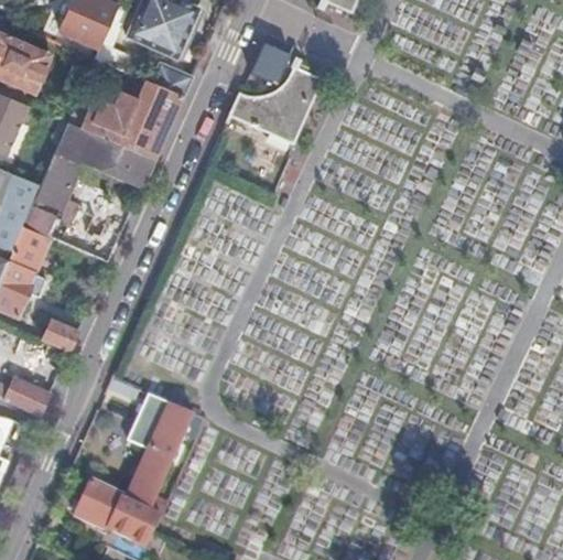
[(99,45),(118,3),(110,0),(71,0),(60,28),(99,45)]
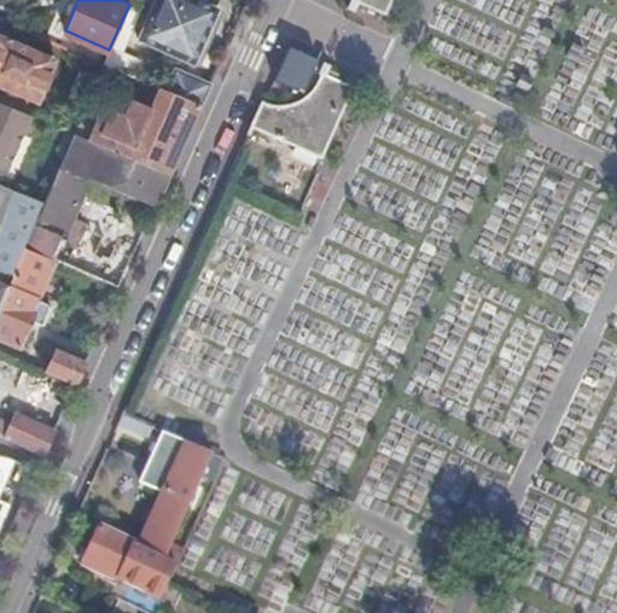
[(156,0),(139,36),(195,60),(220,7),(204,0),(156,0)]
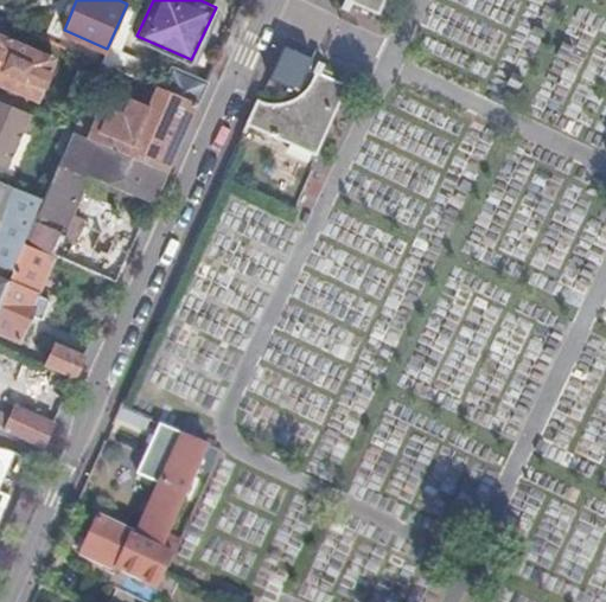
[(351,0),(346,0),(342,11),(349,13),(352,5),(378,15),(386,0),(351,0)]
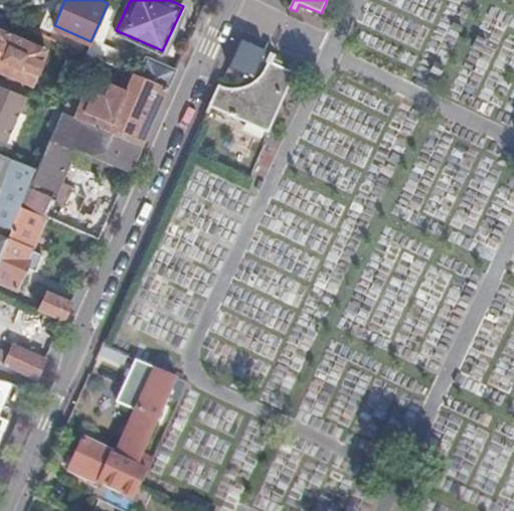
[(0,69),(30,83),(46,48),(0,27),(0,69)]
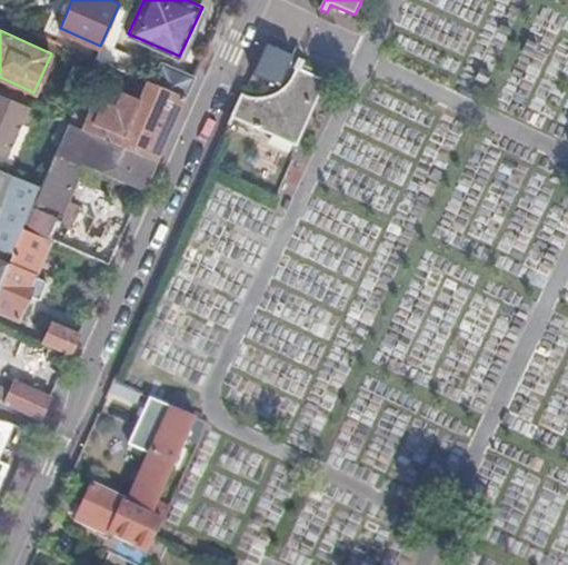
[(227,124),(229,125),(231,126),(235,118),(297,145),(326,80),(301,69),(305,62),(298,59),(294,70),(296,71),(292,79),(288,85),(285,88),(282,90),(279,92),(275,95),(271,96),(266,97),(257,98),(249,97),(248,97),(245,96),(246,93),(243,92),(241,91),(227,124)]
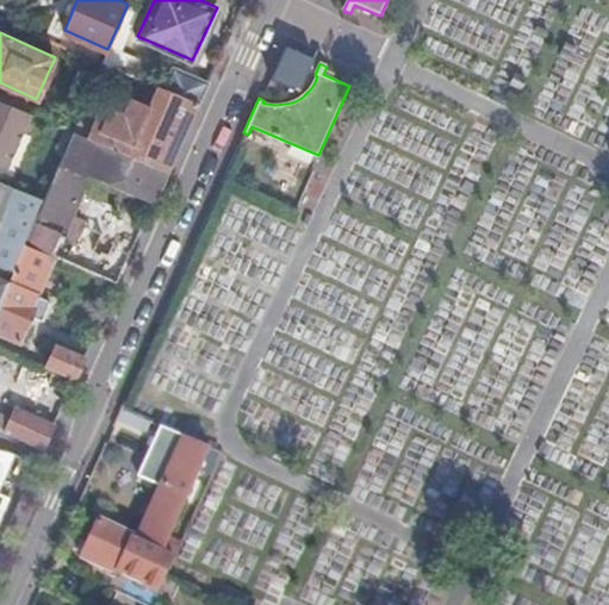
[(175,64),(163,88),(199,103),(209,81),(175,64)]
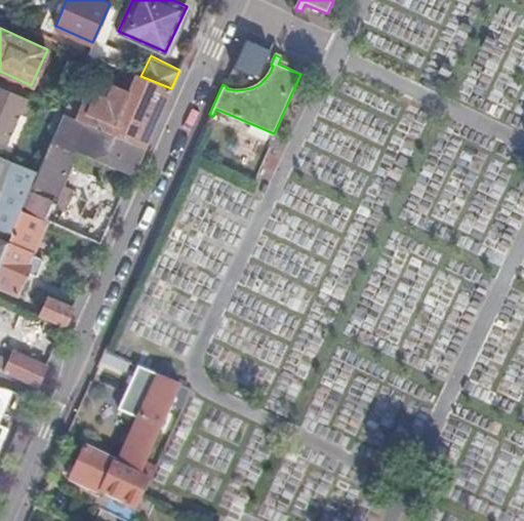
[(140,76),(136,73),(126,95),(162,111),(171,88),(140,76)]
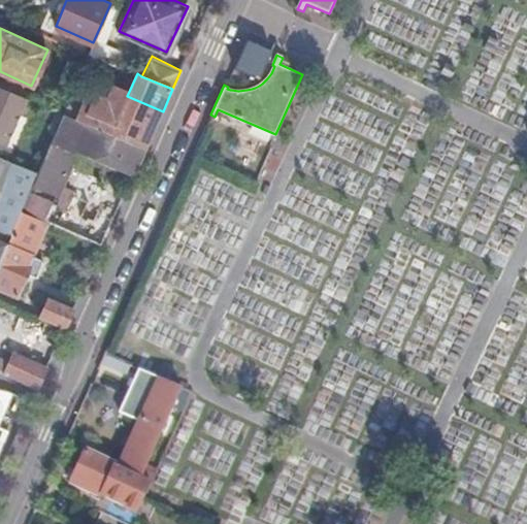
[(0,157),(27,97),(0,85),(0,157)]
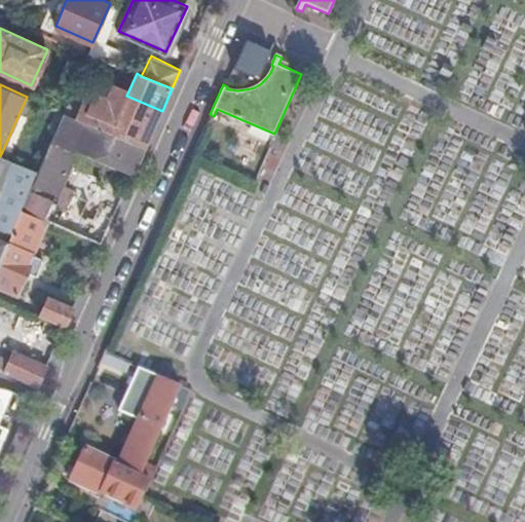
[(86,94),(76,117),(145,148),(156,123),(86,94)]
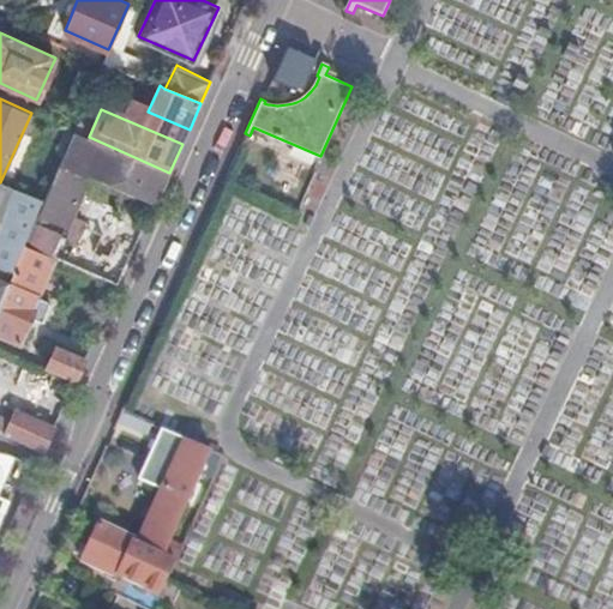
[(66,222),(91,167),(160,194),(169,173),(89,137),(76,132),(44,203),(41,211),(66,222)]
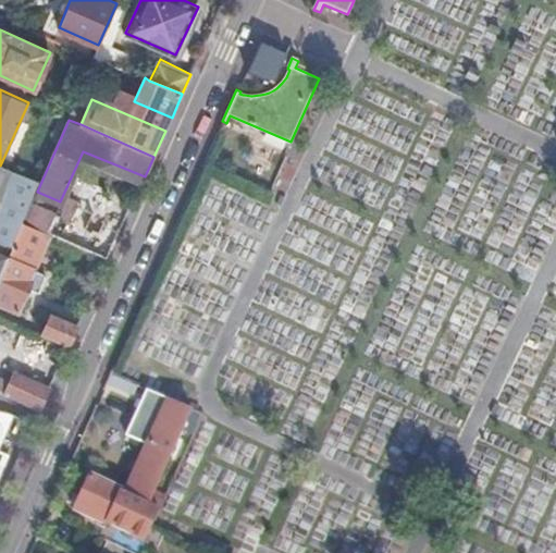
[(24,221),(37,192),(40,184),(12,171),(3,196),(0,204),(0,241),(13,246),(24,221)]
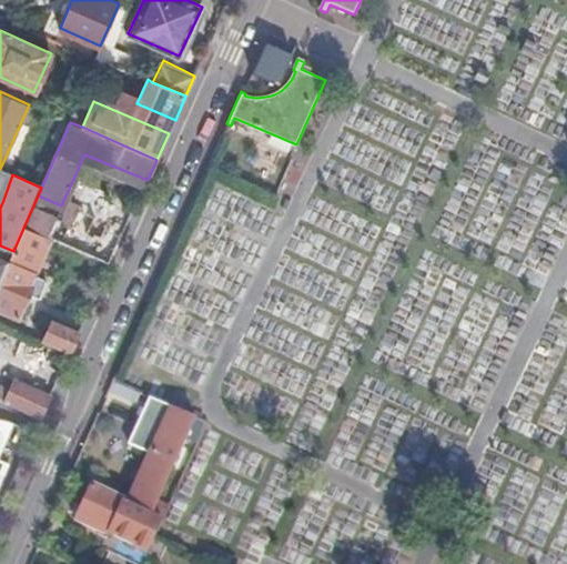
[(60,211),(48,234),(53,238),(111,261),(122,238),(93,225),(97,215),(80,208),(76,218),(60,211)]
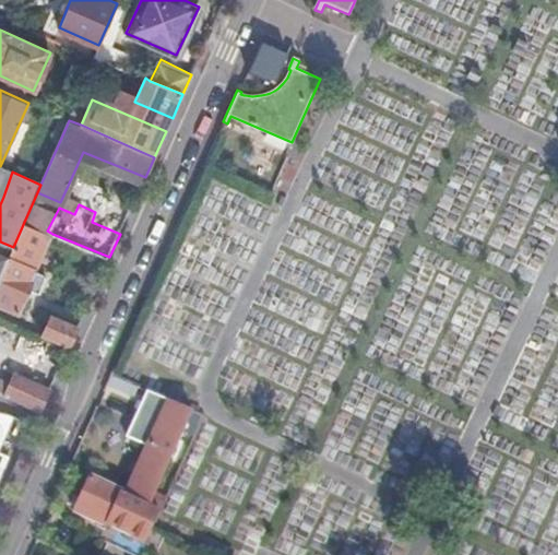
[(47,274),(37,269),(52,234),(47,231),(24,222),(13,247),(0,276),(0,304),(19,313),(28,288),(39,293),(47,274)]
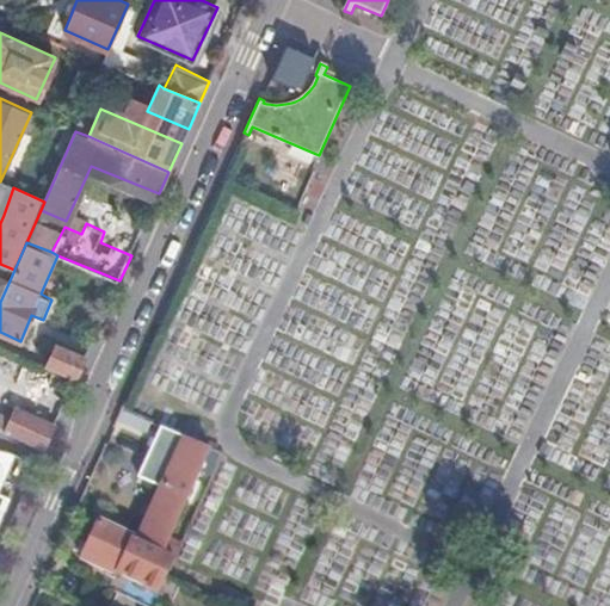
[(0,264),(0,302),(14,270),(0,264)]
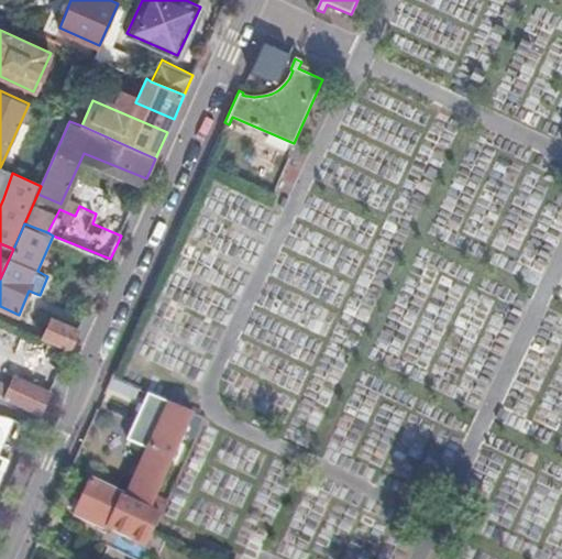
[(52,316),(42,337),(59,344),(70,349),(80,328),(52,316)]
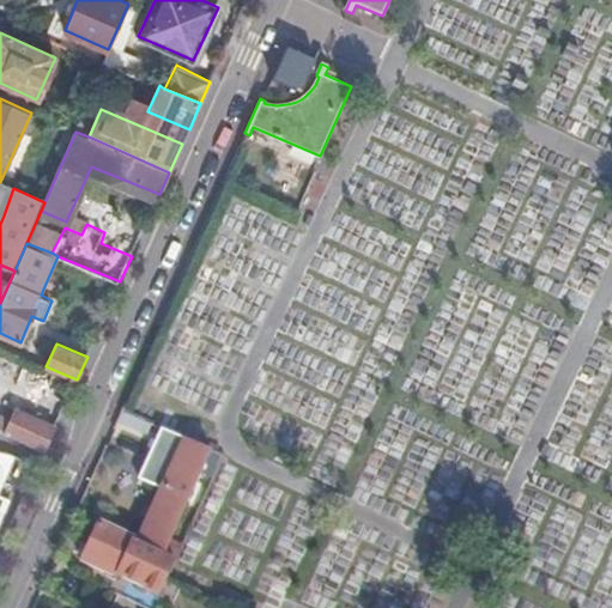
[(70,397),(77,380),(65,375),(56,391),(70,397)]
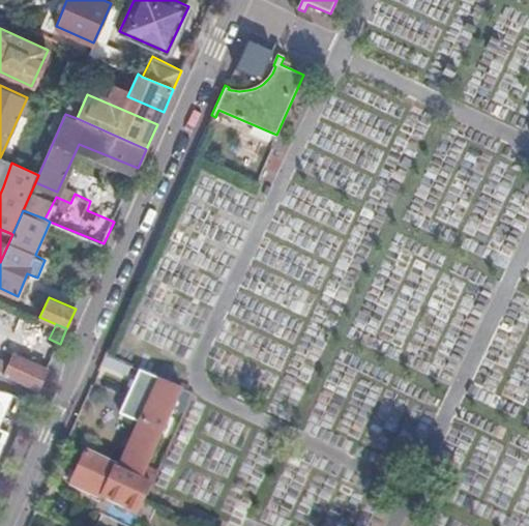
[(0,371),(39,388),(50,368),(15,353),(10,362),(0,357),(0,371)]
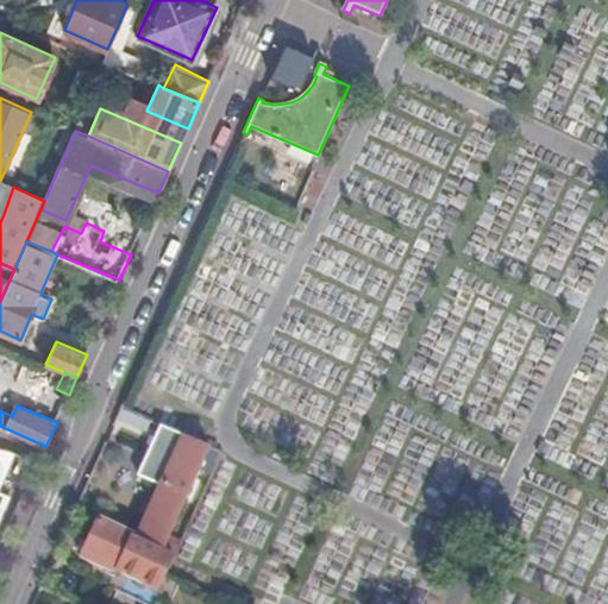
[(149,516),(139,538),(164,549),(210,448),(161,427),(139,477),(162,486),(152,509),(149,516)]
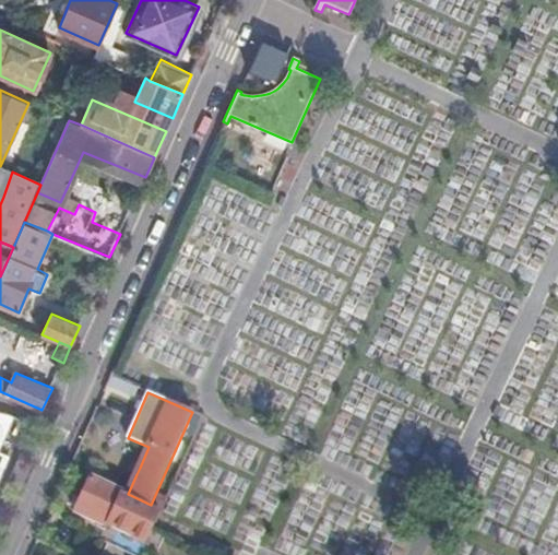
[(0,449),(14,416),(12,415),(1,412),(0,412),(0,449)]
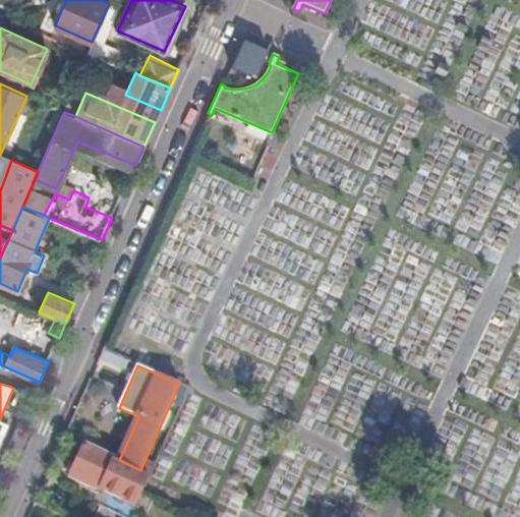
[(119,460),(84,444),(69,477),(99,491),(100,489),(136,506),(141,493),(150,475),(140,471),(140,470),(119,460)]
